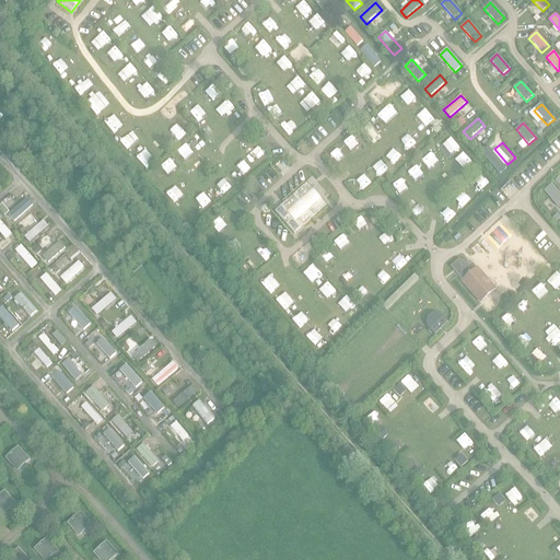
[(545,189),(559,208),(559,207),(559,191),(552,183),(545,189)]
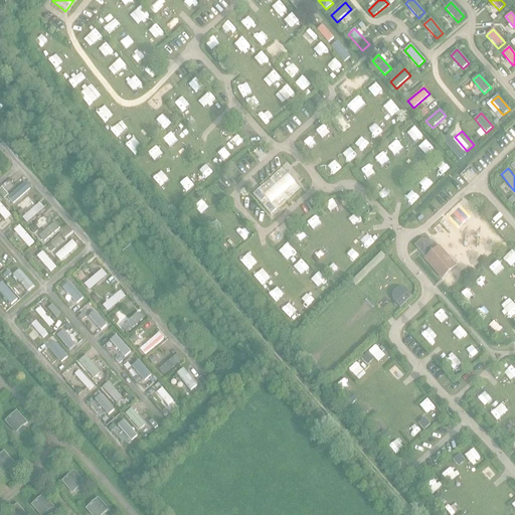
[(282,169),(252,194),(271,215),(300,189),(282,169)]
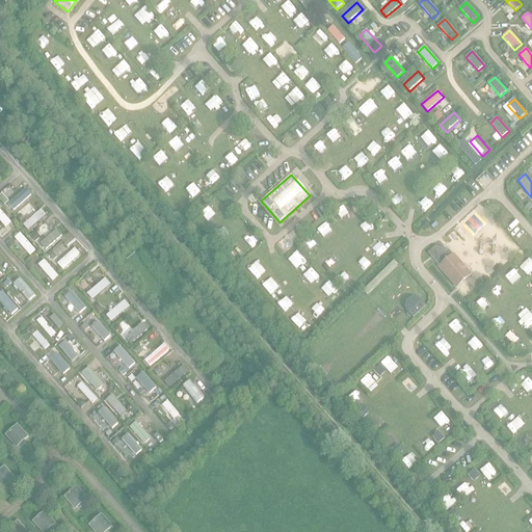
[(27,188),(8,205),(14,210),(32,194),(27,188)]
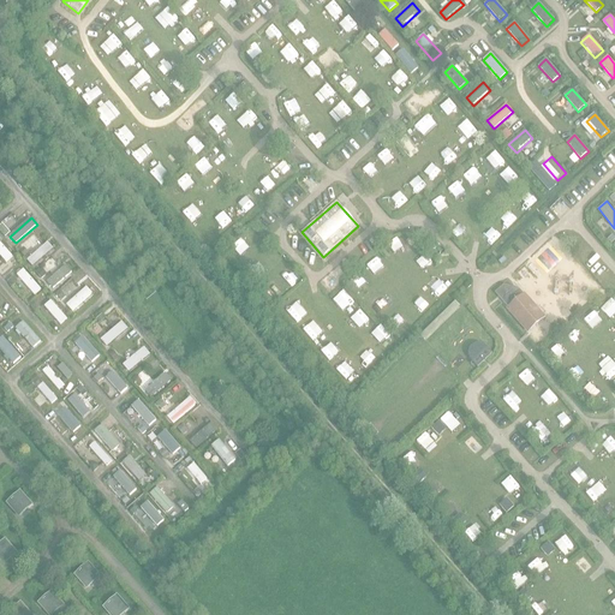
[(3,224),(0,225),(0,231),(5,237),(11,232),(3,224)]
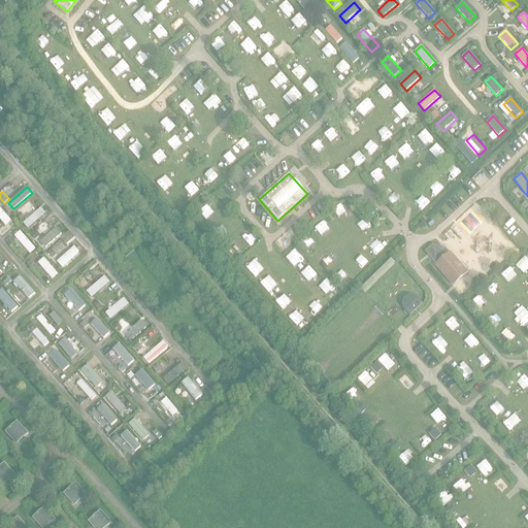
[(0,219),(5,225),(10,221),(0,208),(0,219)]
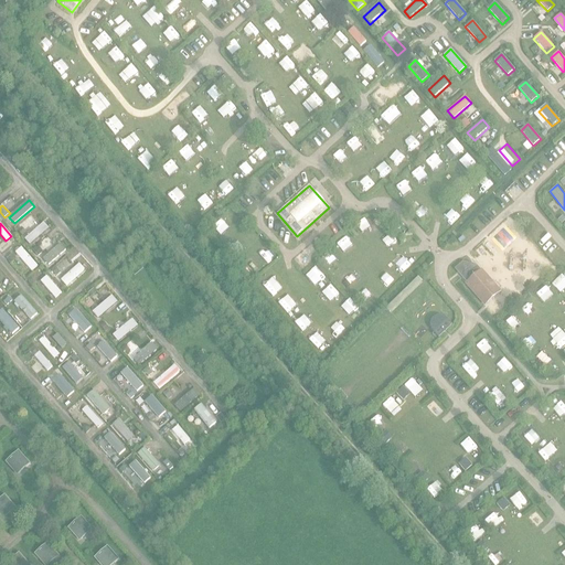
[(30,245),(49,228),(44,223),(34,231),(32,228),(27,234),(29,236),(25,240),(30,245)]
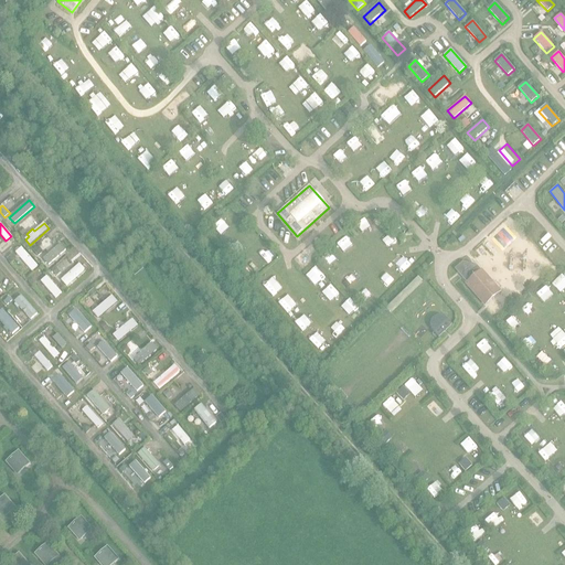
[(61,244),(43,259),(49,265),(66,251),(61,244)]
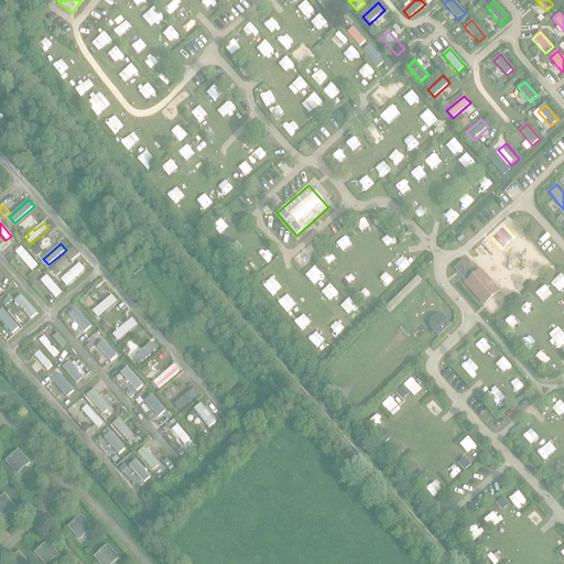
[(15,252),(32,271),(38,266),(21,247),(15,252)]
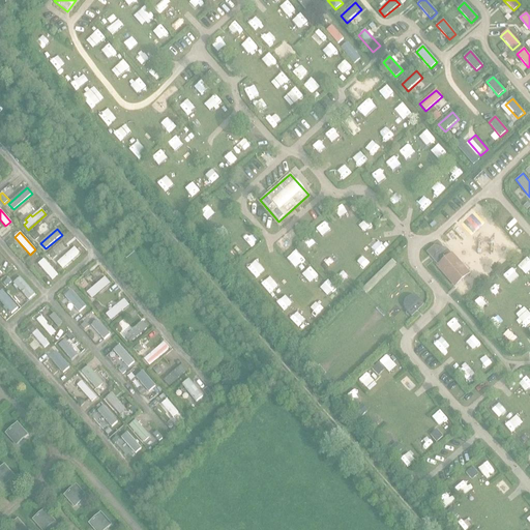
[(446,248),(435,245),(427,253),(438,265),(436,267),(454,288),(471,273),(452,253),(451,254),(446,248)]
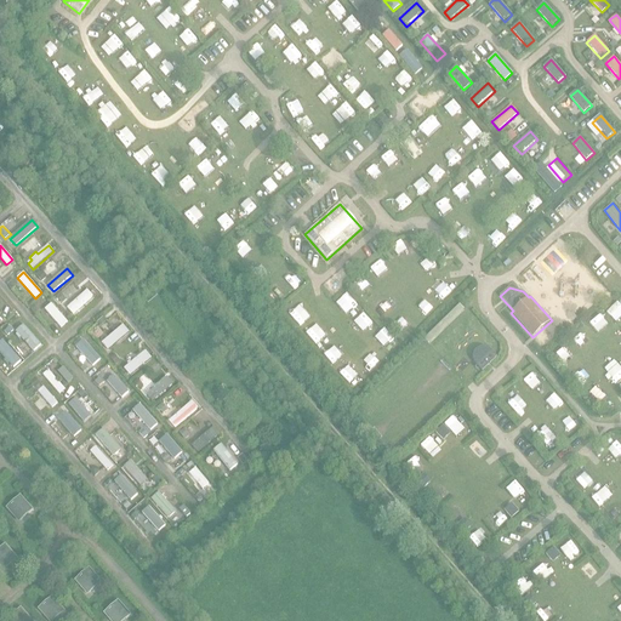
[(87,290),(67,308),(73,314),(93,297),(87,290)]
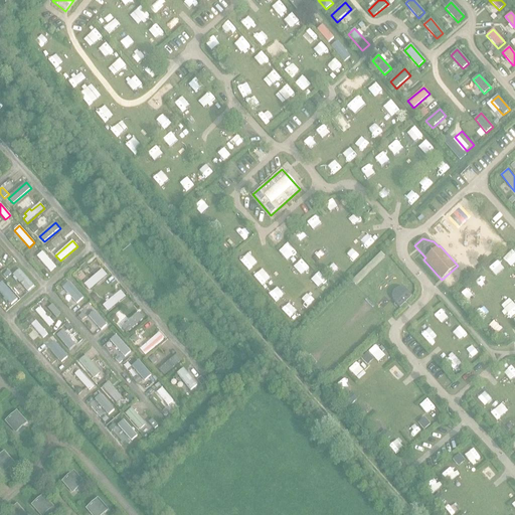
[(37,256),(50,272),(56,268),(42,251),(37,256)]
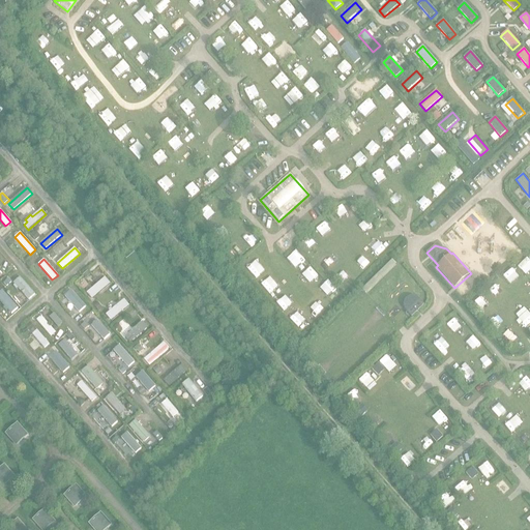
[(362,290),(365,293),(396,264),(392,260),(362,290)]
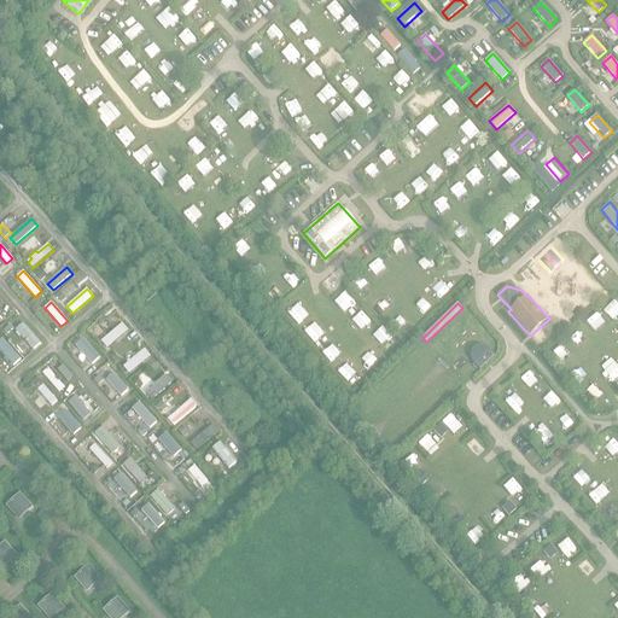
[(17,330),(34,350),(41,343),(24,324),(17,330)]
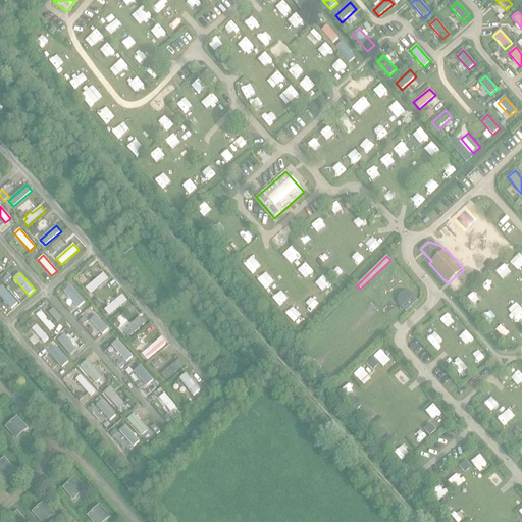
[(103,274),(86,289),(91,295),(108,280),(103,274)]
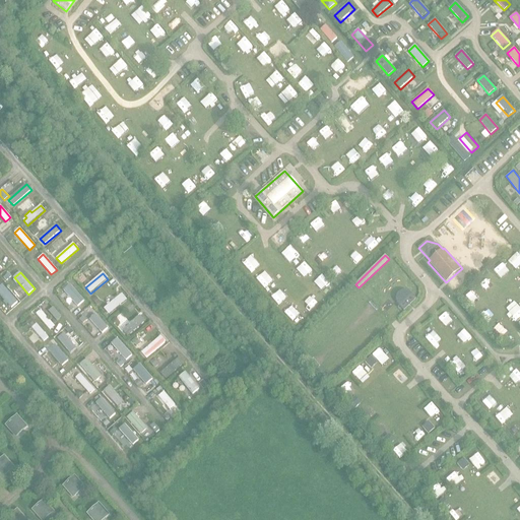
[(17,302),(2,284),(0,286),(0,294),(6,301),(5,303),(7,305),(8,304),(11,308),(17,302)]
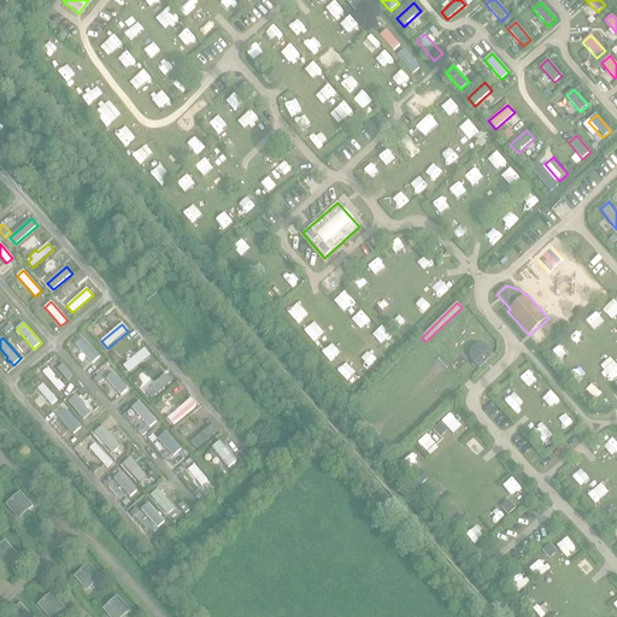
[(76,345),(93,364),(100,357),(83,338),(76,345)]
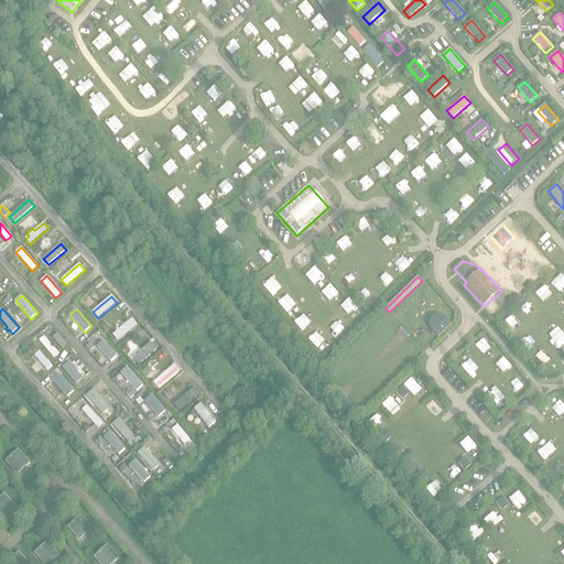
[(118,342),(138,326),(132,320),(119,329),(118,328),(116,331),(117,332),(112,335),(118,342)]
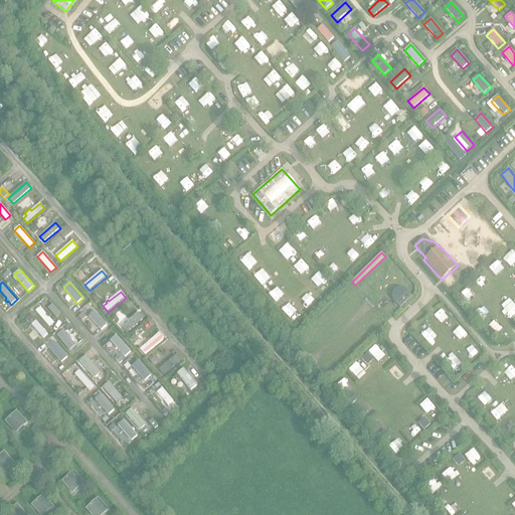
[(48,309),(56,318),(61,314),(53,304),(48,309)]
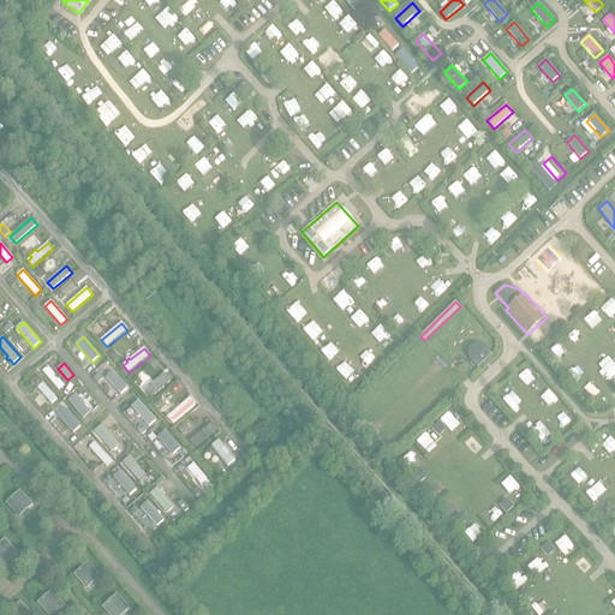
[(42,371),(59,392),(65,387),(48,366),(42,371)]
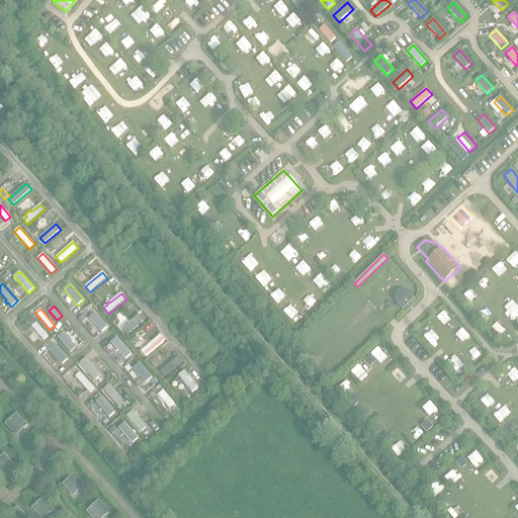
[(90,318),(102,332),(107,327),(95,313),(90,318)]
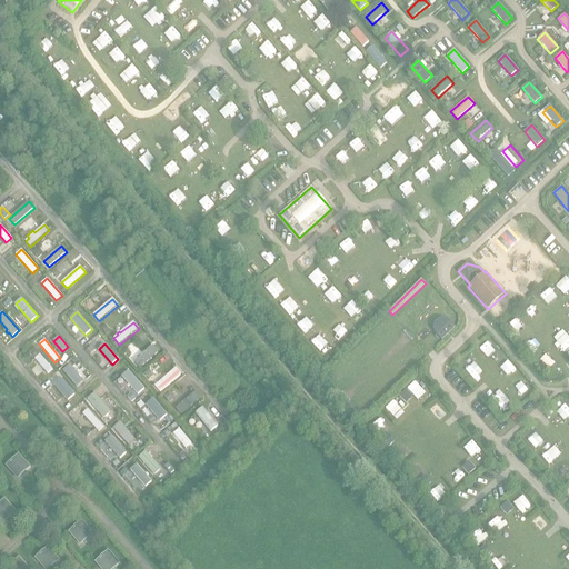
[(153,346),(135,362),(140,368),(159,352),(153,346)]
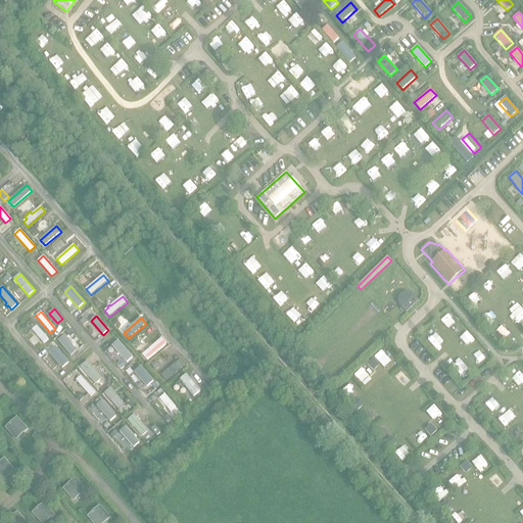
[(32,330),(44,343),(48,339),(37,326),(32,330)]
